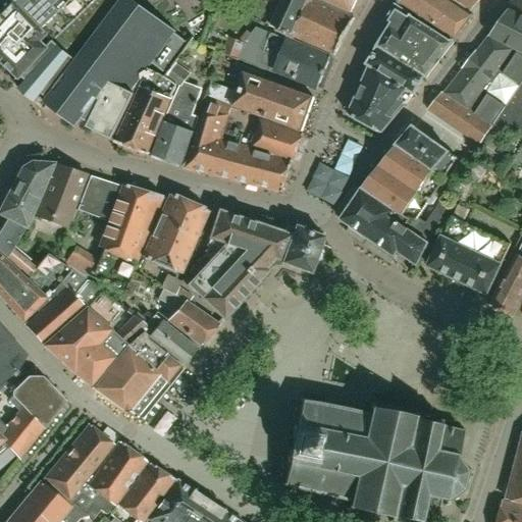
[(131,92),(152,63),(151,63),(173,33),(175,35),(176,33),(133,0),(10,0),(4,7),(2,5),(0,7),(0,8),(0,7),(0,63),(1,64),(3,63),(19,80),(21,79),(20,79),(21,77),(25,81),(18,90),(19,91),(25,83),(34,89),(40,94),(34,102),(35,103),(41,95),(46,99),(43,103),(76,128),(83,120),(89,124),(87,128),(112,141),(134,94),(131,92)]
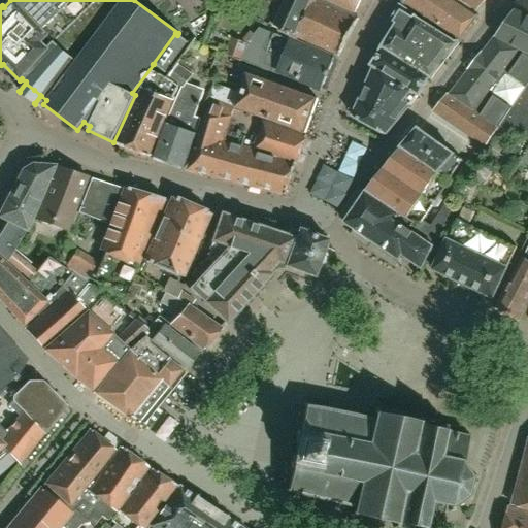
[(339,56),(358,19),(317,0),(294,0),(293,5),(284,1),(272,26),(281,30),(279,32),(298,39),(299,37),(339,56)]
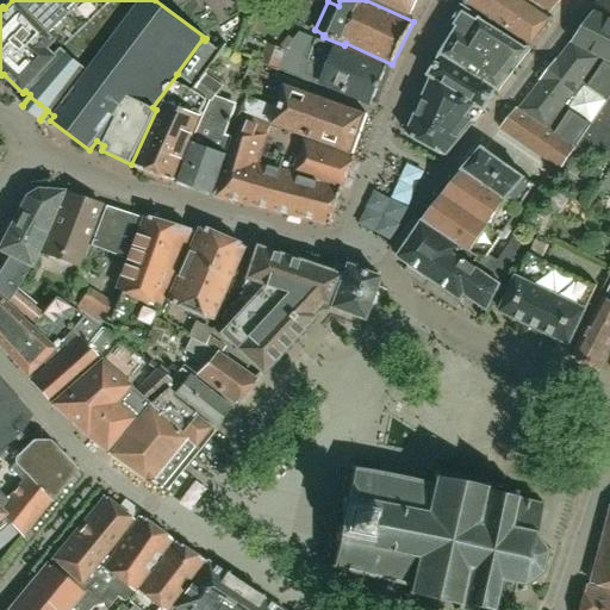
[(416,0),(375,0),(410,16),(416,0)]
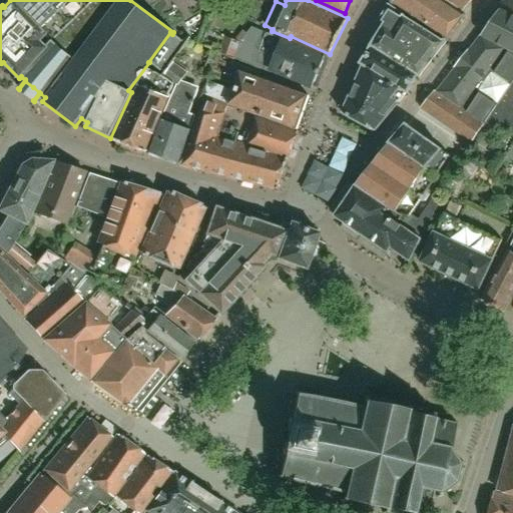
[(445,41),(458,25),(465,15),(445,2),(442,0),(393,0),(391,4),(445,41)]
